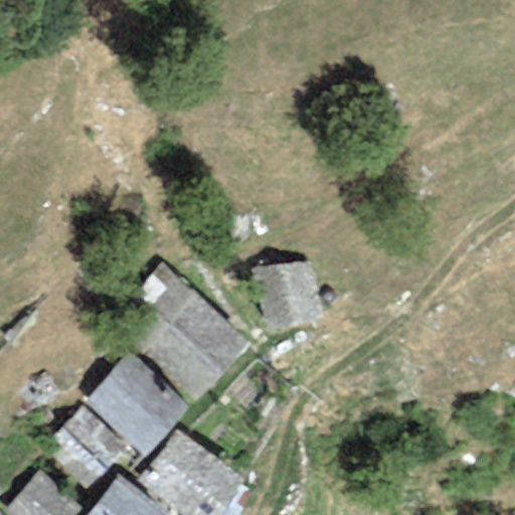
[(317,315),(309,260),(259,267),(267,322),(317,315)]
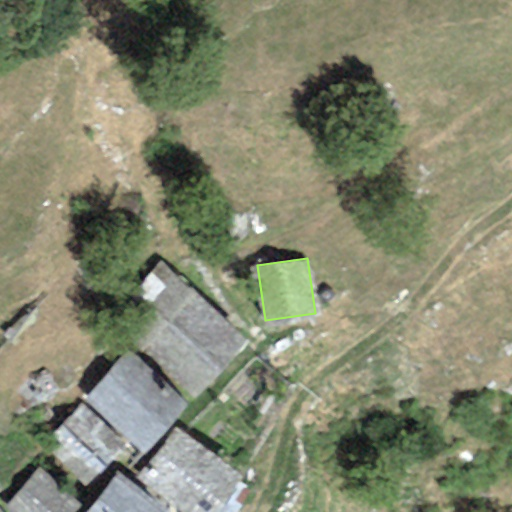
[(247,334),(168,266),(119,324),(197,392),(247,334)]
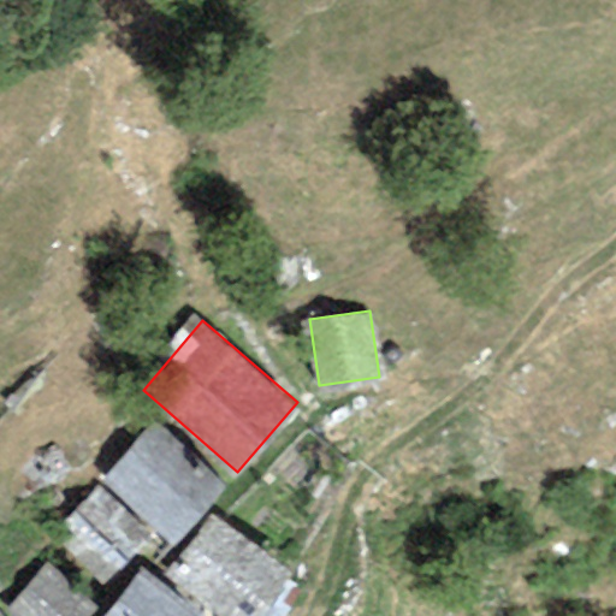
[(218,477),(161,420),(108,472),(166,529),(218,477)]
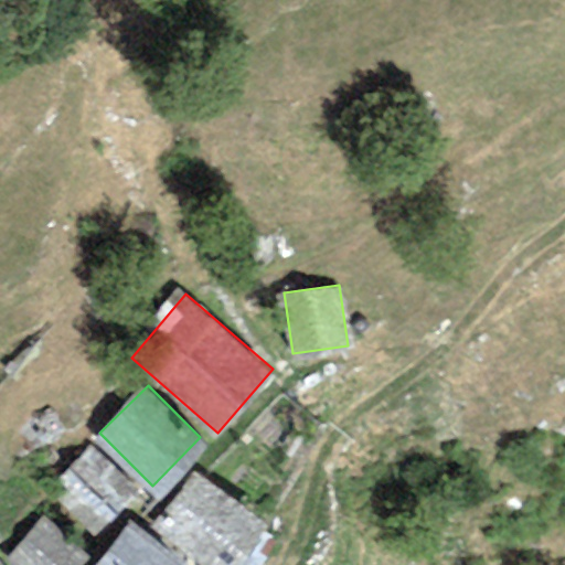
[(135,491),(88,444),(51,480),(97,528),(135,491)]
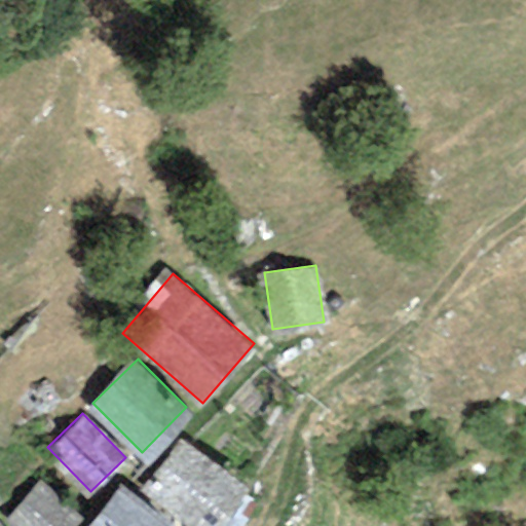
[(213,525),(243,478),(181,438),(145,495),(193,525),(213,525)]
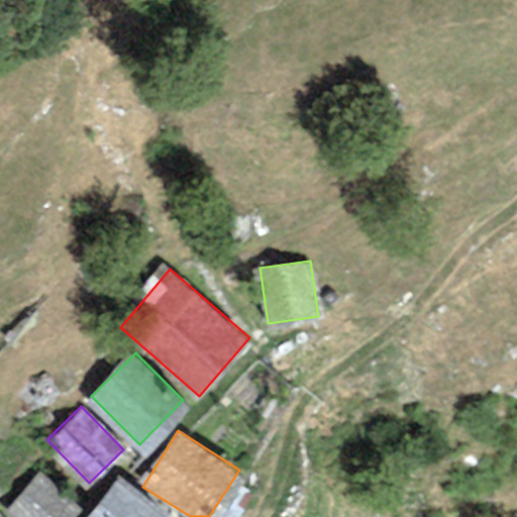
[(66,516),(76,507),(41,475),(8,510),(15,516),(66,516)]
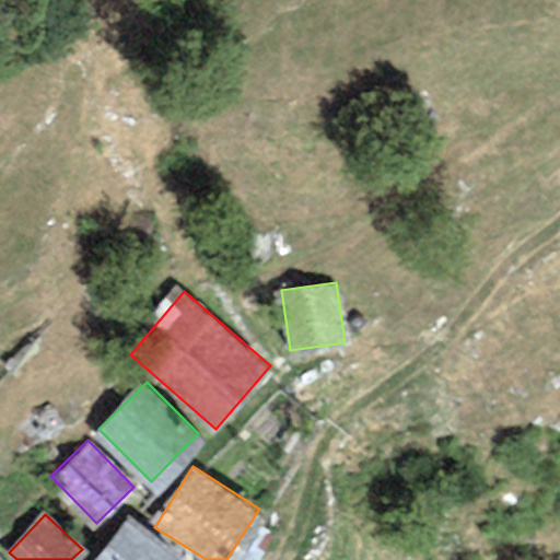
[(166,559),(119,528),(97,559),(166,559)]
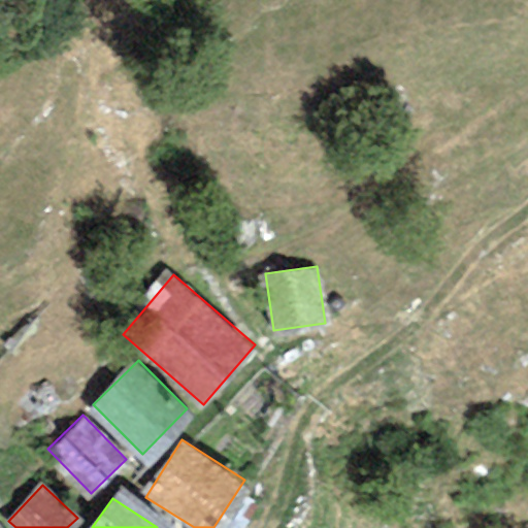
All buildings are outlined.
